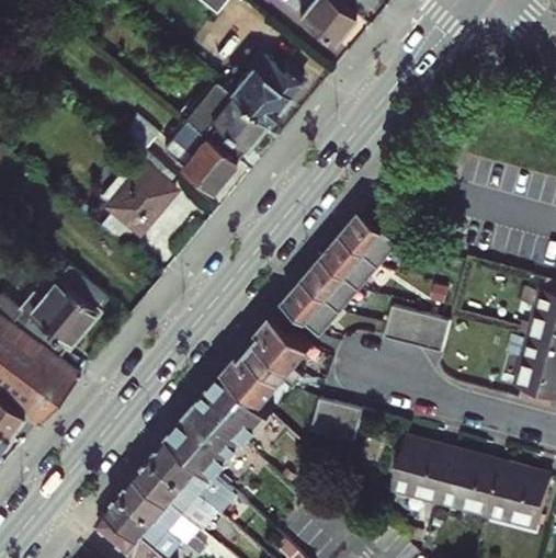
[(280,0),(332,42),(354,14),(335,0),(280,0)]
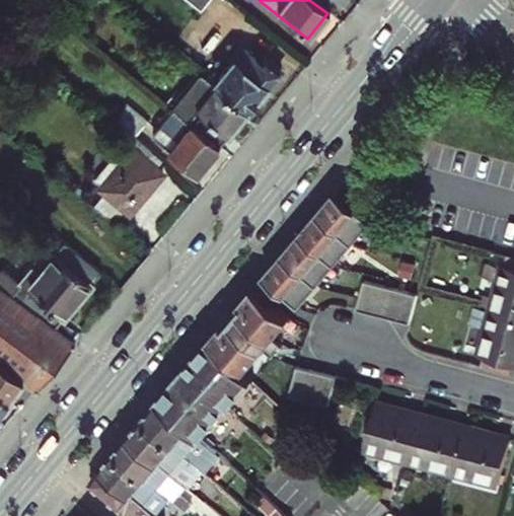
[(235,47),(224,60),(227,63),(210,84),(244,113),(277,73),(260,58),(255,64),(235,47)]
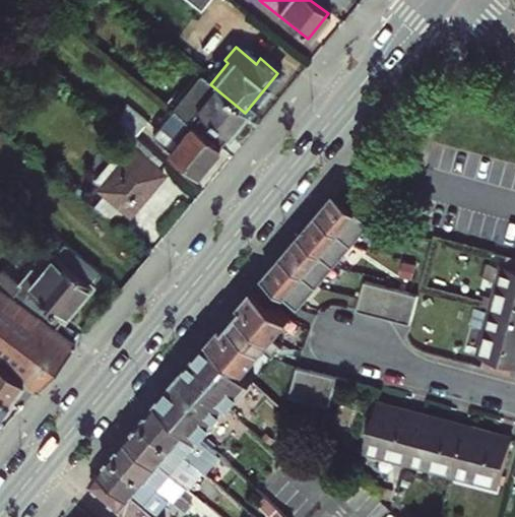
[(210,84),(199,76),(170,111),(188,125),(215,147),(245,113),(210,84)]
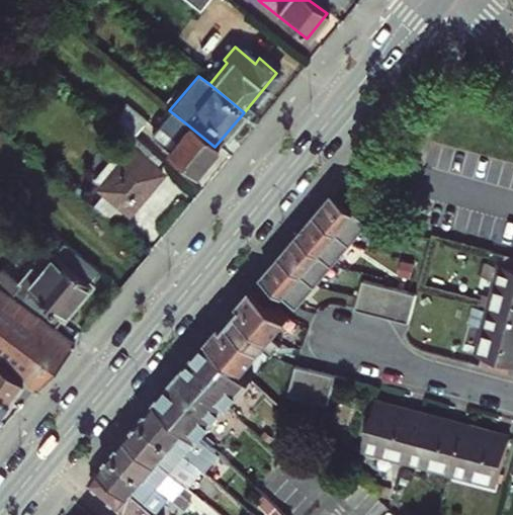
[(111,121),(127,135),(131,137),(143,122),(123,106),(111,121)]
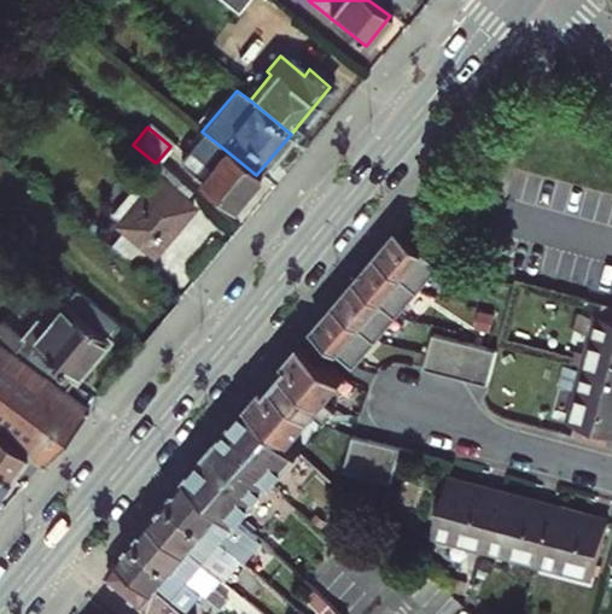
[(231,208),(256,175),(223,148),(209,165),(191,150),(179,164),(231,208)]
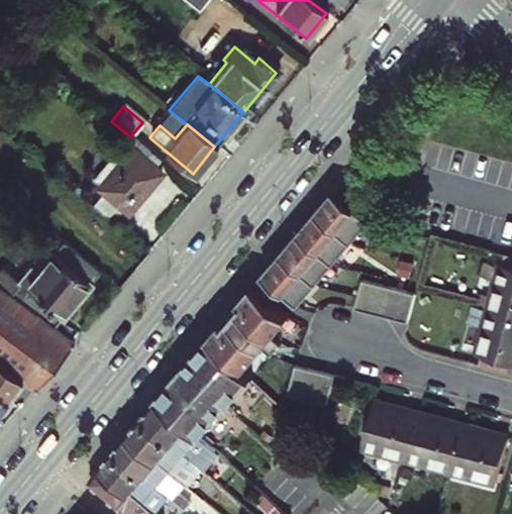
[(130,136),(127,134),(121,142),(122,144),(92,181),(99,188),(97,191),(101,195),(121,211),(126,215),(152,182),(147,178),(155,170),(154,169),(141,159),(148,150),(130,136)]
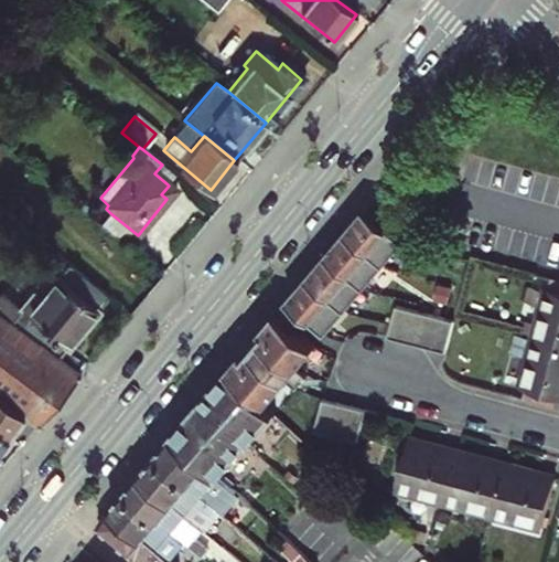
[(168,184),(174,176),(162,165),(154,173),(168,184)]
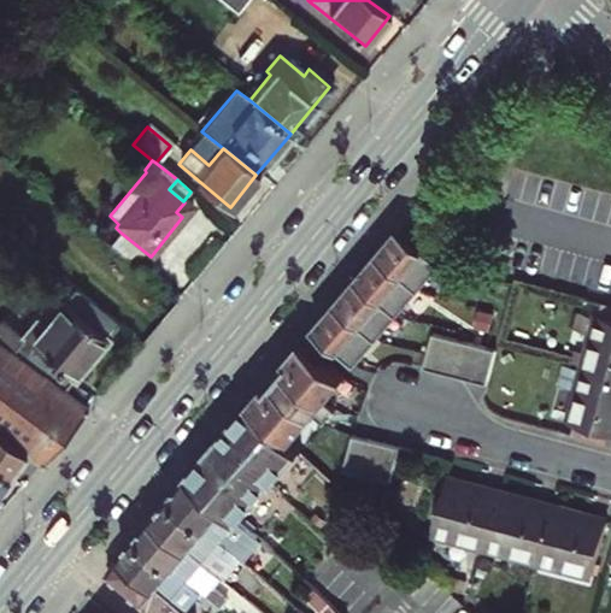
[(176,212),(182,217),(191,207),(184,202),(176,212)]
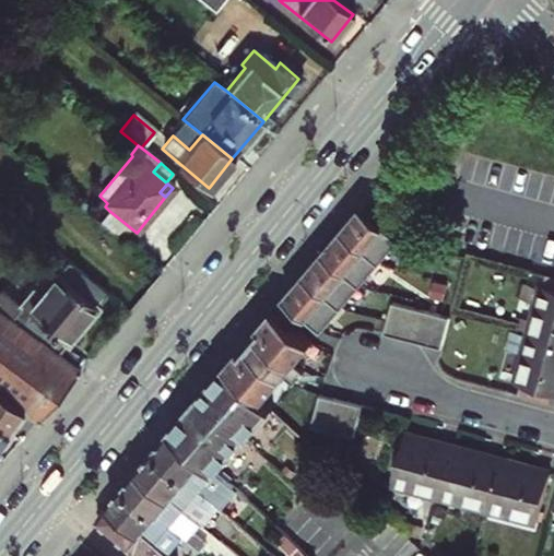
[(238,351),(223,368),(259,402),(280,378),(290,387),(299,375),(290,366),(309,344),(296,333),(306,322),(318,332),(398,240),(360,208),(256,329),(259,332),(240,353),(238,351)]
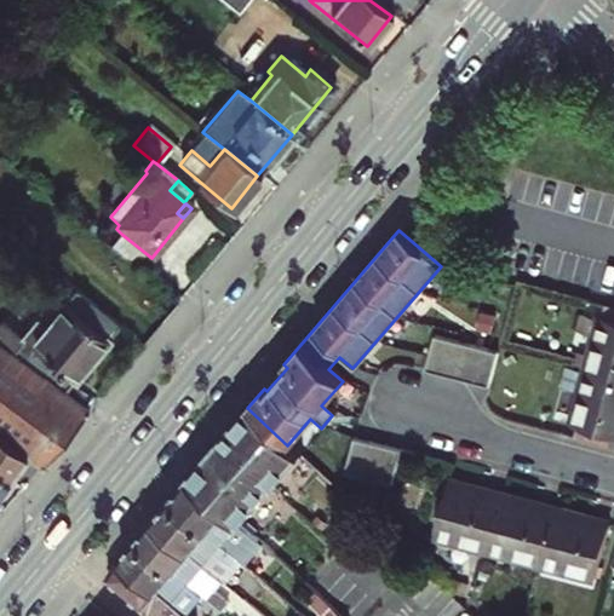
[(145,253),(121,234),(108,249),(133,269),(145,253)]
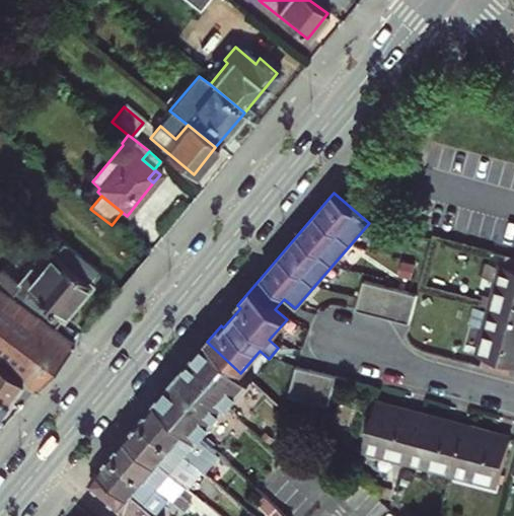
[(0,271),(0,290),(53,329),(98,275),(62,245),(37,276),(30,271),(18,286),(0,271)]
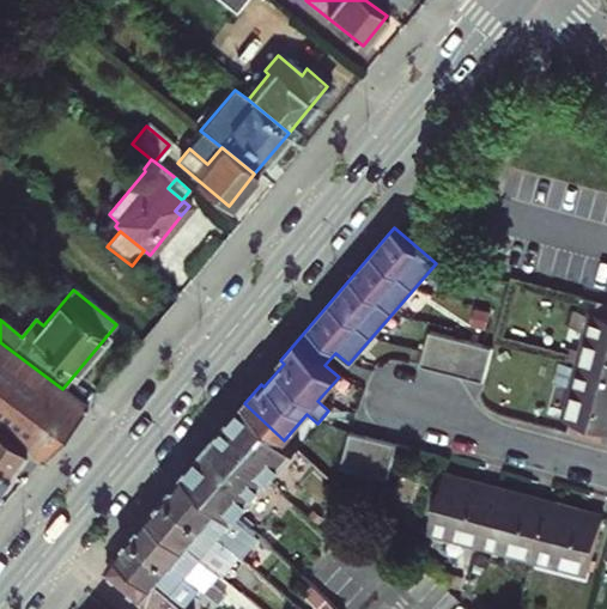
[(601,419),(606,420),(606,320),(590,316),(563,424),(598,432),(601,419)]
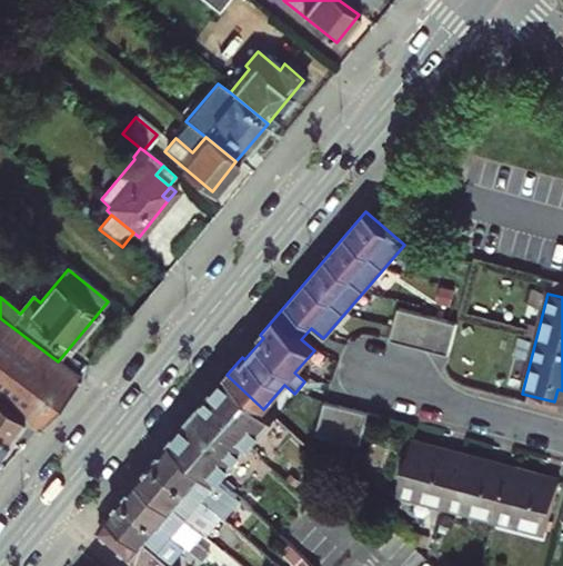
[(394,308),(385,340),(443,357),(452,325),(394,308)]
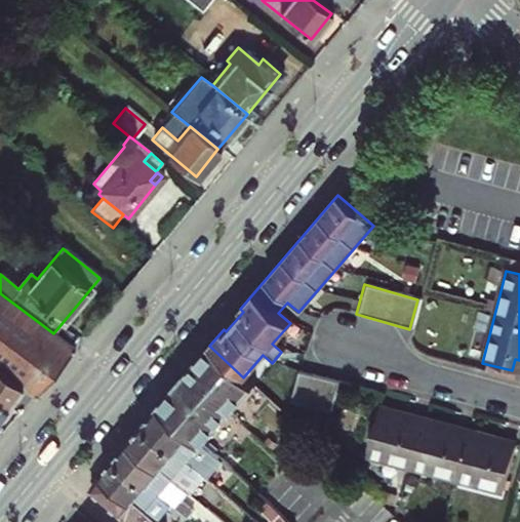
[(0,371),(21,387),(33,396),(73,348),(53,333),(0,293),(0,371)]
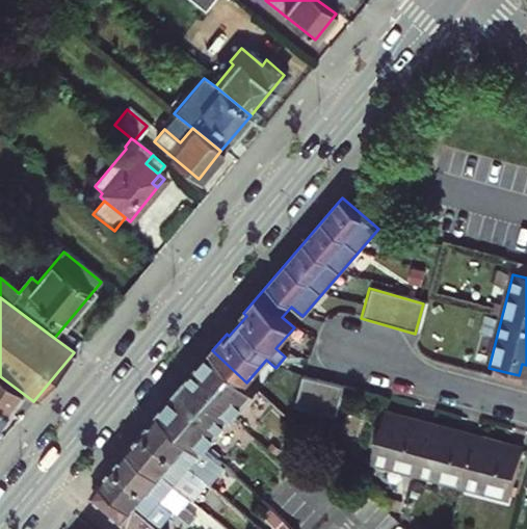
[(202,451),(257,392),(246,382),(212,350),(159,413),(202,451)]
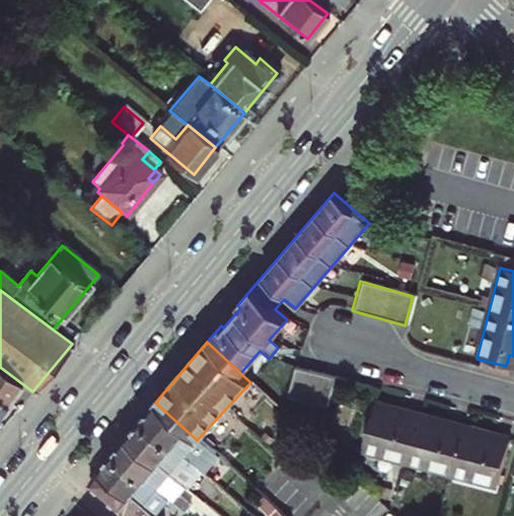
[(476,359),(473,368),(513,378),(513,356),(509,355),(506,366),(476,359)]
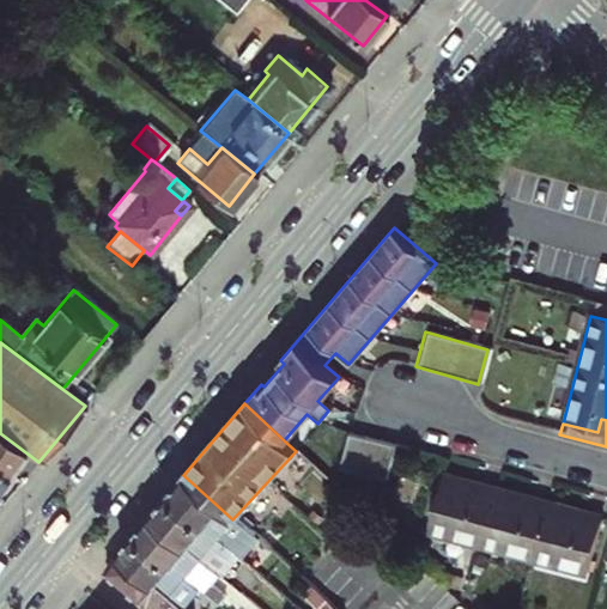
[(24,451),(0,433),(0,469),(6,474),(24,451)]
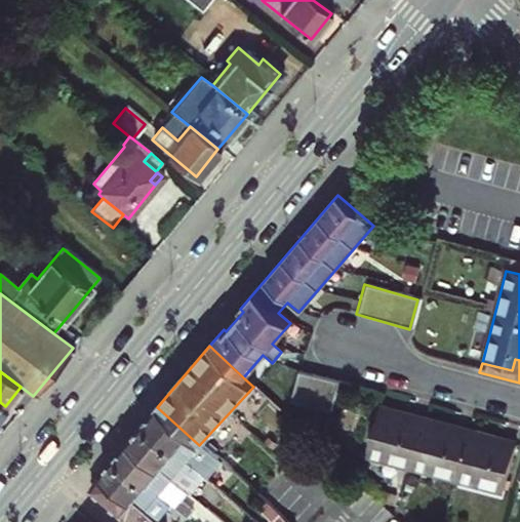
[(338,385),(297,373),(289,403),(330,414),(338,385)]
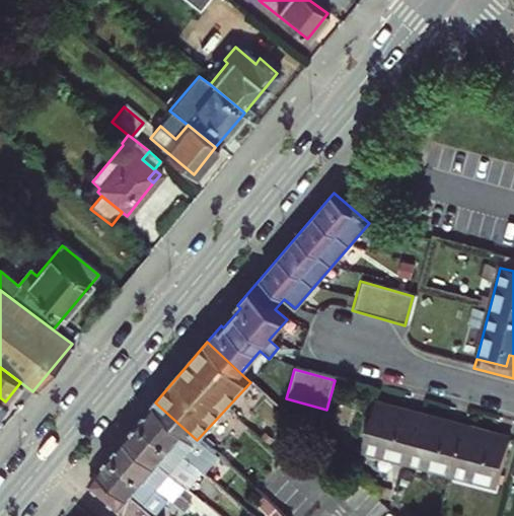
[(155,402),(140,420),(201,473),(208,466),(203,463),(212,453),(197,440),(155,402)]
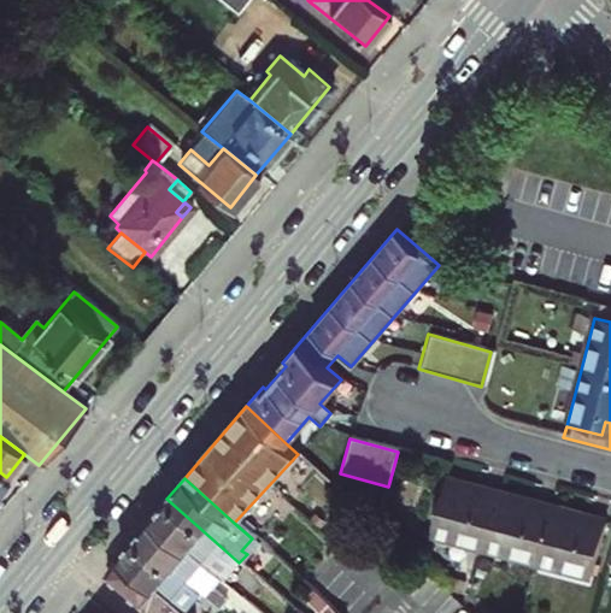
[(429,535),(530,561),(534,563),(588,577),(598,541),(586,538),(589,522),(548,511),(544,526),(530,523),(535,507),(493,496),(489,512),(476,508),(481,493),(442,483),(429,535)]
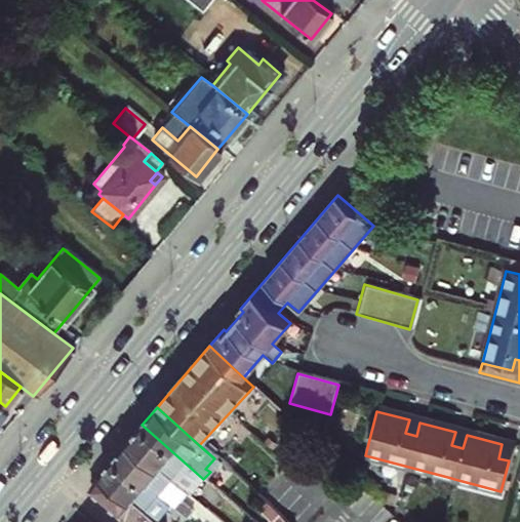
[(416,436),(420,423),(409,419),(405,433),(416,436)]
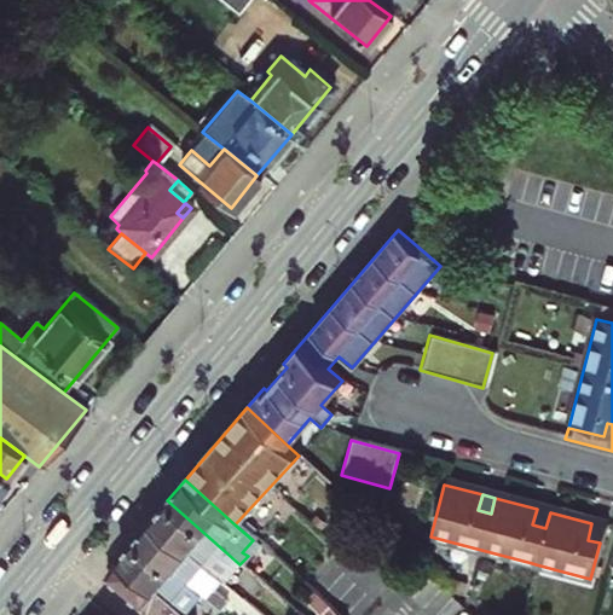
[(240,564),(167,500),(149,522),(219,581),(221,585),(240,564)]
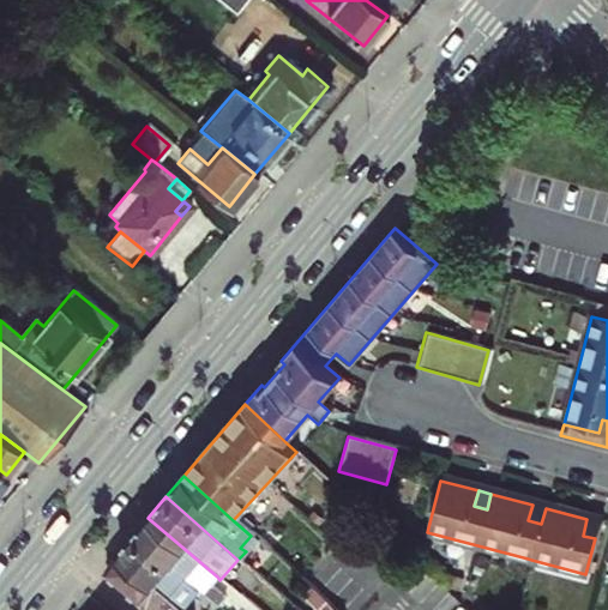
[(541,524),(546,508),(533,505),(528,520),(541,524)]
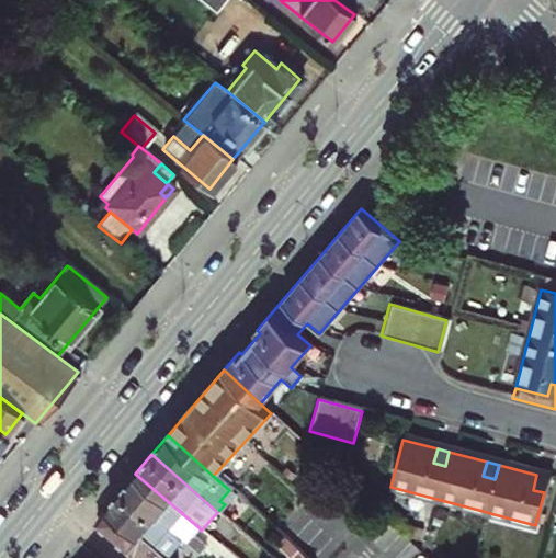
[(199,527),(135,474),(121,490),(181,542),(197,556),(203,549),(190,537),(199,527)]
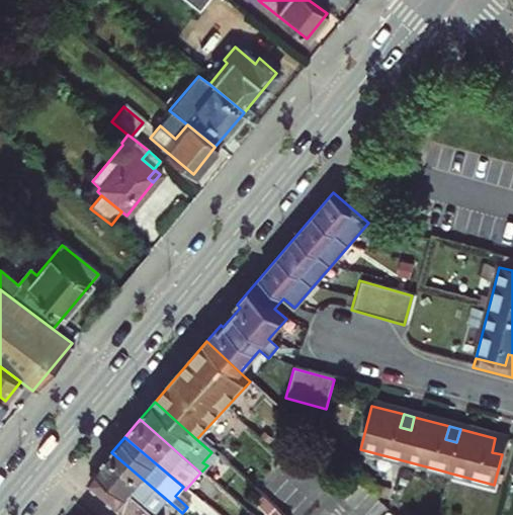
[(506,442),(495,438),(492,452),(502,454),(506,442)]
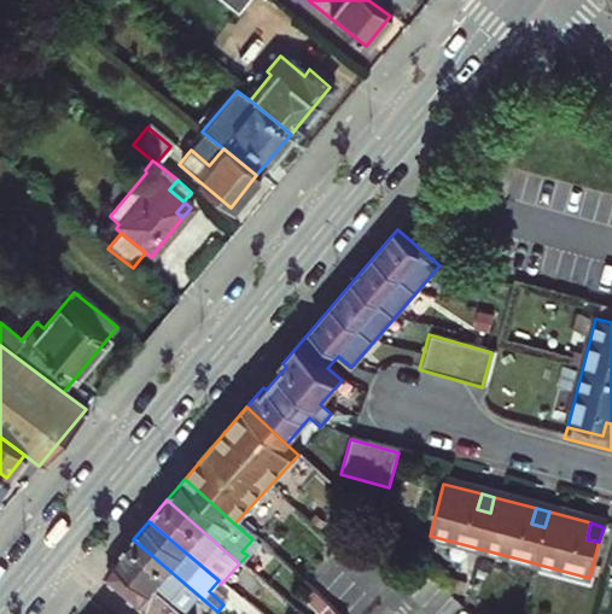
[(199,596),(133,539),(117,557),(162,597),(181,613),(184,613),(199,596)]
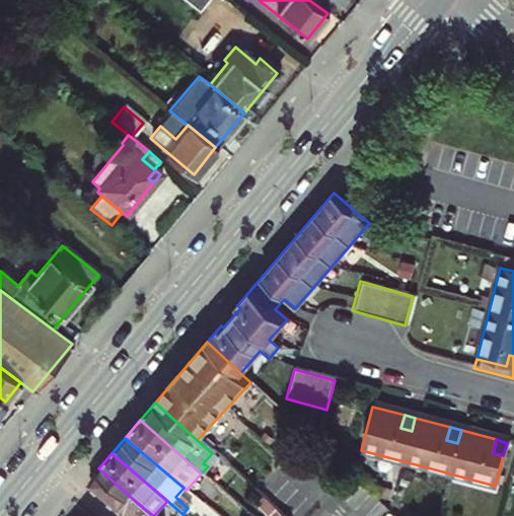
[(136,502),(98,468),(86,484),(117,511),(126,502),(131,507),(136,502)]
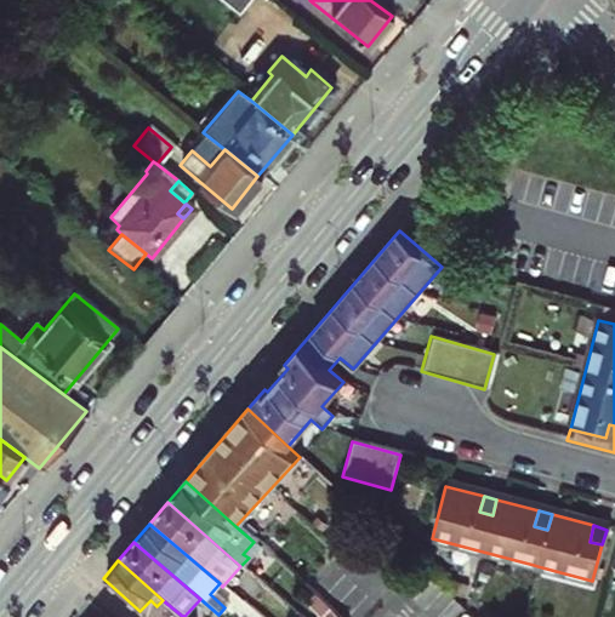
[(148,616),(157,606),(151,600),(140,611),(146,616),(148,616)]
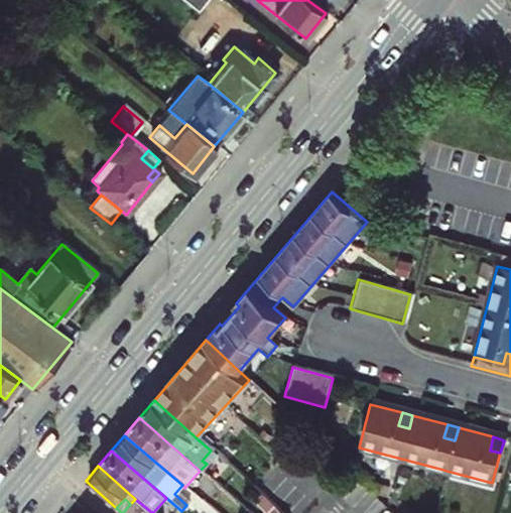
[(130,504),(123,512),(151,512),(135,499),(130,504)]
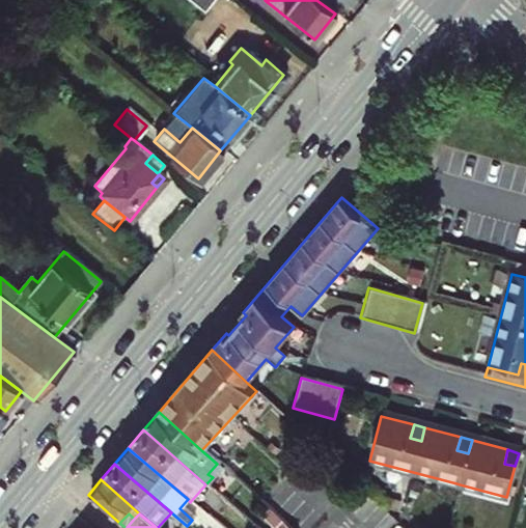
[(286,527),(271,513),(264,521),(271,527),(286,527)]
